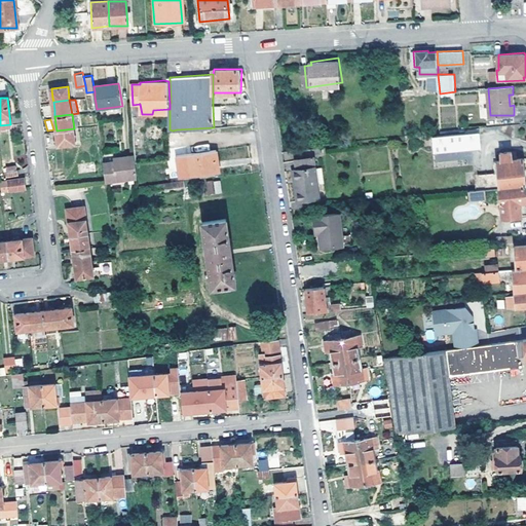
[(74,128),(57,130),(59,141),(59,145),(75,143),(74,128)]
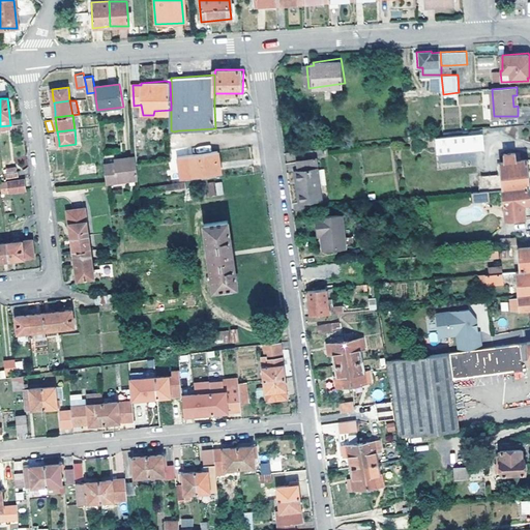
[(486,131),(470,134),(471,148),(488,147),(486,131)]
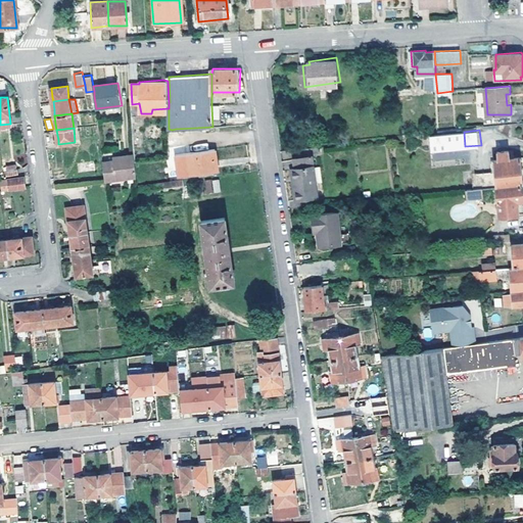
[(465,146),(464,132),(434,134),(435,149),(465,146)]
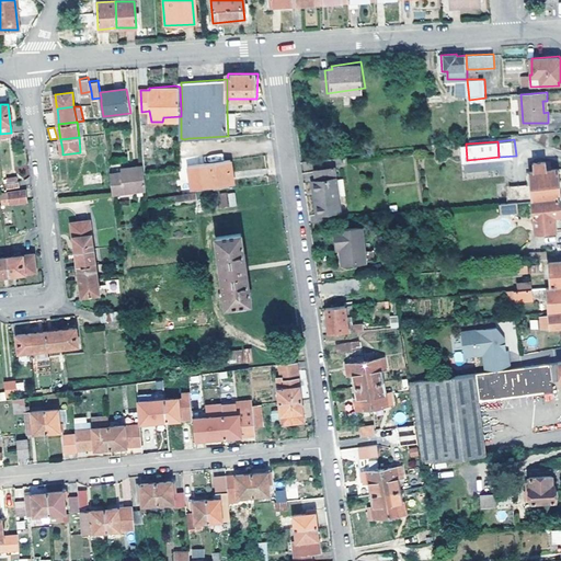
[(236,181),(231,159),(190,165),(193,187),(236,181)]
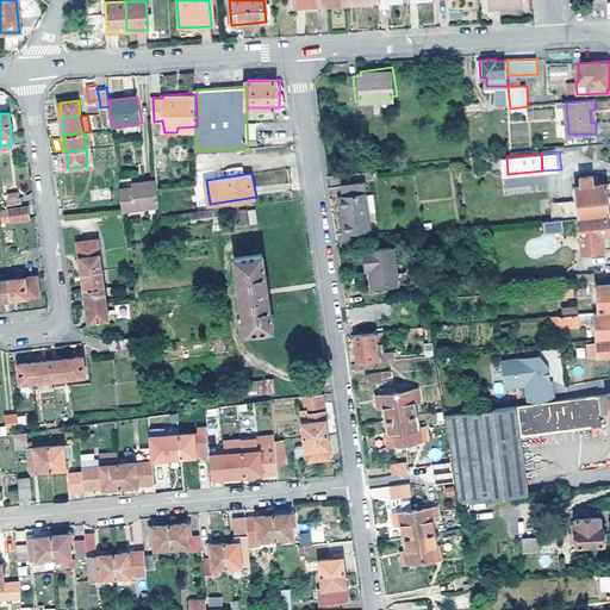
[(582,217),(609,213),(609,209),(608,184),(601,184),(601,175),(583,176),(583,180),(576,181),(577,193),(554,195),(555,218),(565,218),(582,217)]
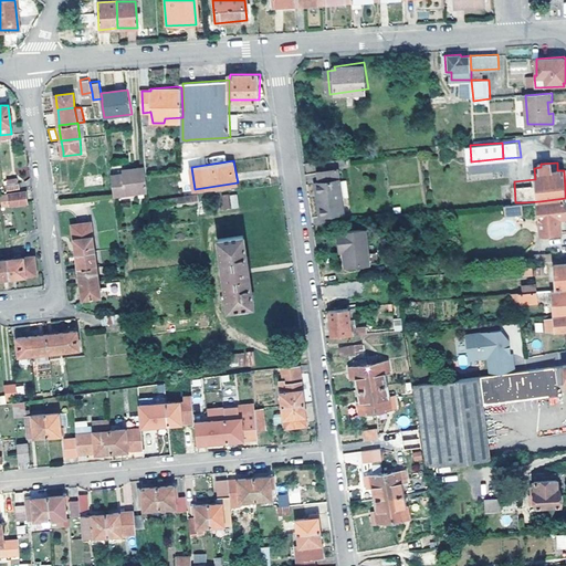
[(321,213),(338,212),(345,211),(338,168),(320,171),(320,180),(316,181),(321,213)]
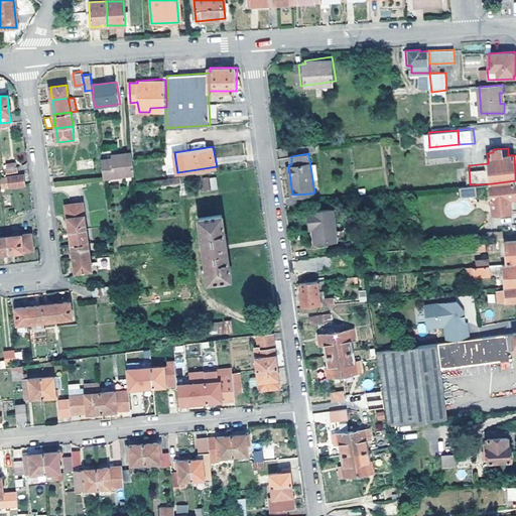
[(104,173),(105,177),(136,173),(134,161),(133,155),(114,157),(102,159),(104,173)]
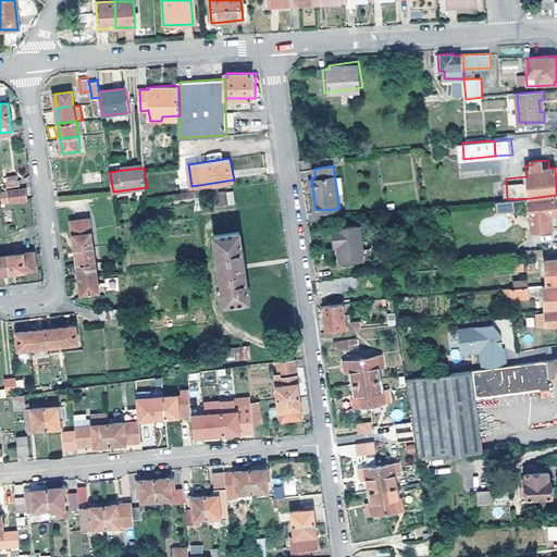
[(10,190),(11,201),(27,199),(26,188),(10,190)]
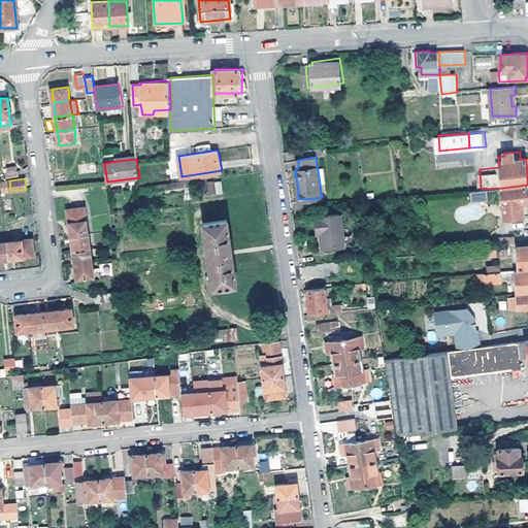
[(186,182),(140,188),(141,192),(186,186),(186,182)]
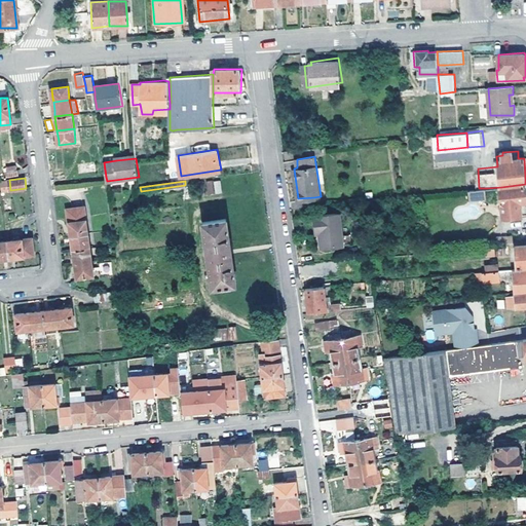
[(208,182),(209,194),(216,194),(214,181),(208,182)]
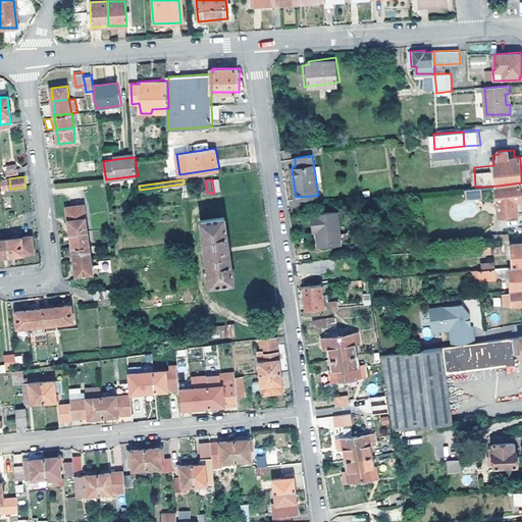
[(196,181),(198,195),(206,193),(204,180),(196,181)]
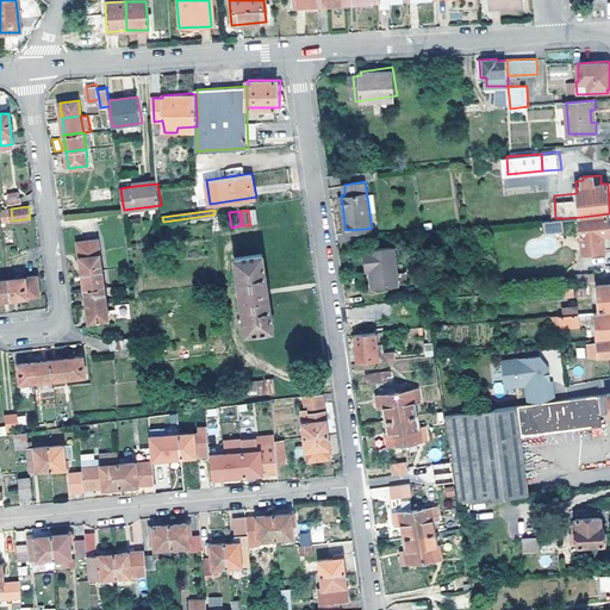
[(218,213),(221,229),(230,228),(228,212),(218,213)]
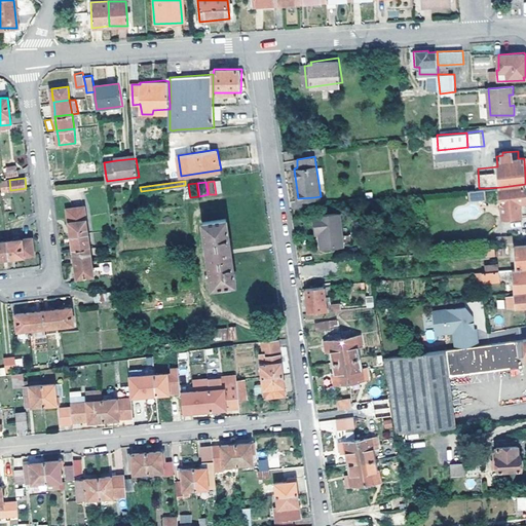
[(525,200),(525,184),(501,187),(503,217),(522,216),(521,201),(525,200)]
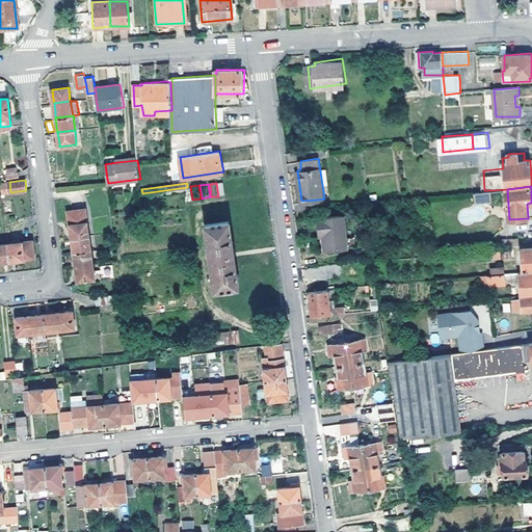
[(493,198),(493,190),(484,190),(476,191),(477,201),(493,198)]
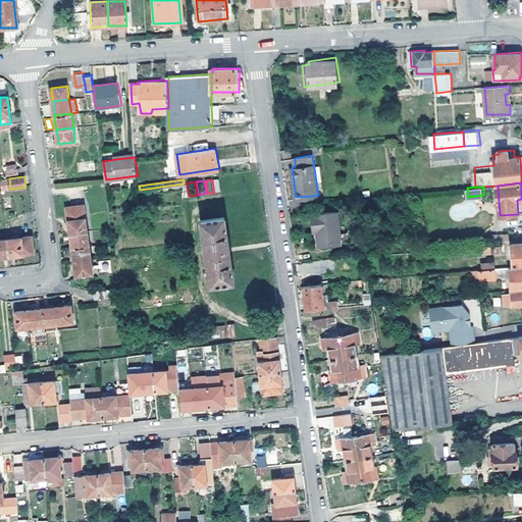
[(292,198),(293,207),(295,206),(313,205),(312,196),(296,197),(292,198)]
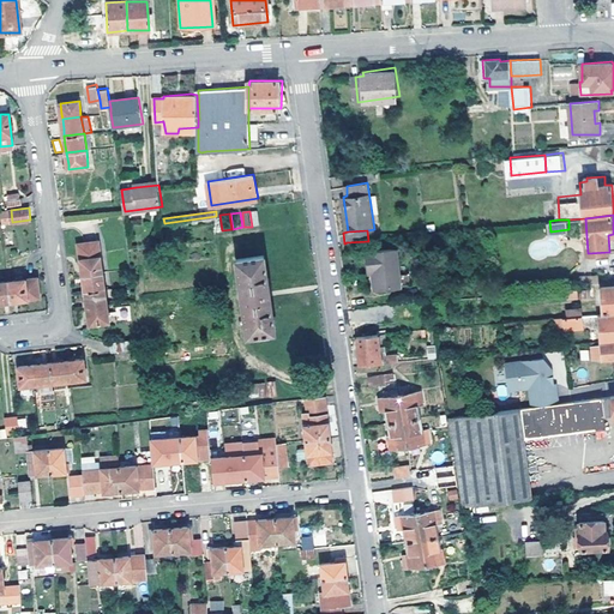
[(89,318),(90,325),(110,321),(107,305),(106,288),(103,272),(98,242),(79,245),(82,260),(83,275),(84,284),(85,292),(86,300),(88,308),(89,318)]
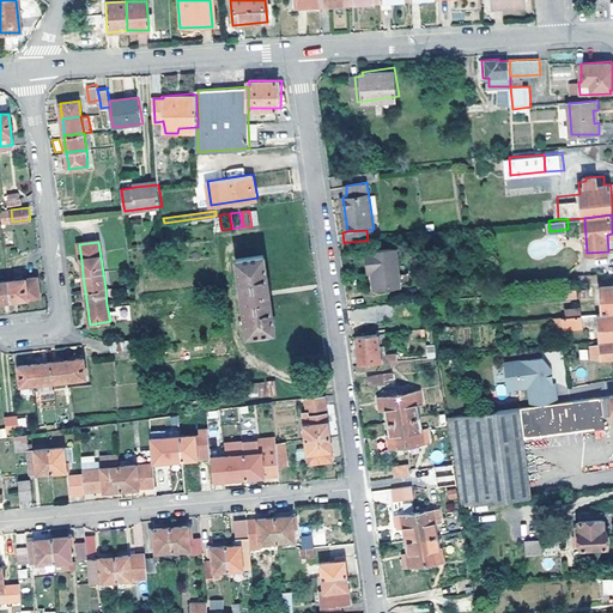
[(402,250),(371,253),(372,267),(377,266),(378,274),(380,292),(406,290),(402,250)]
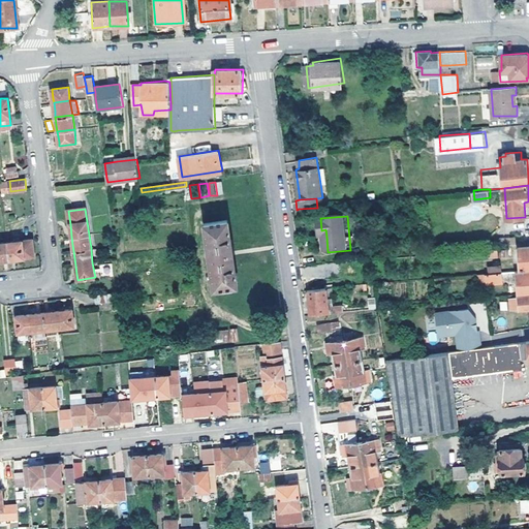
[(205,222),(214,289),(238,286),(228,220),(205,222)]
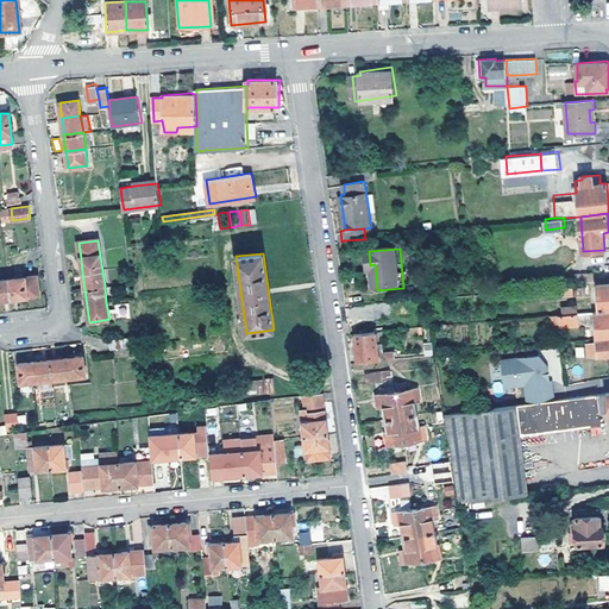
[(0,300),(1,300),(12,299),(24,297),(41,296),(39,276),(10,278),(0,278),(0,300)]
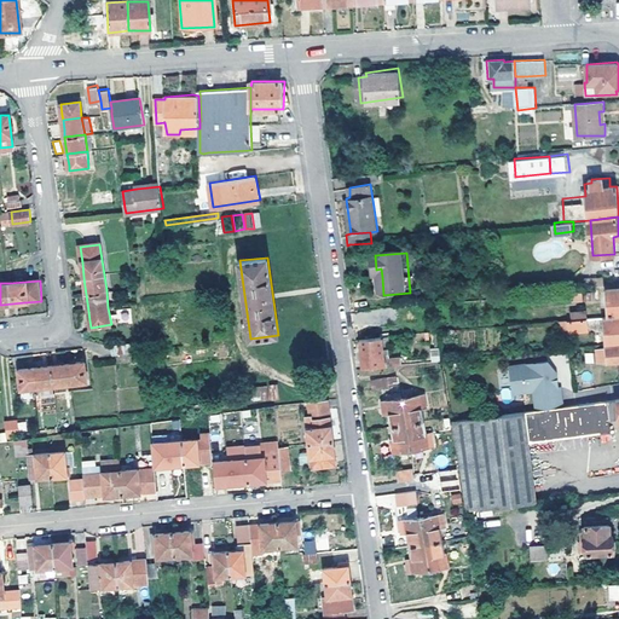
[(609,316),(618,314),(618,288),(607,289),(609,316)]
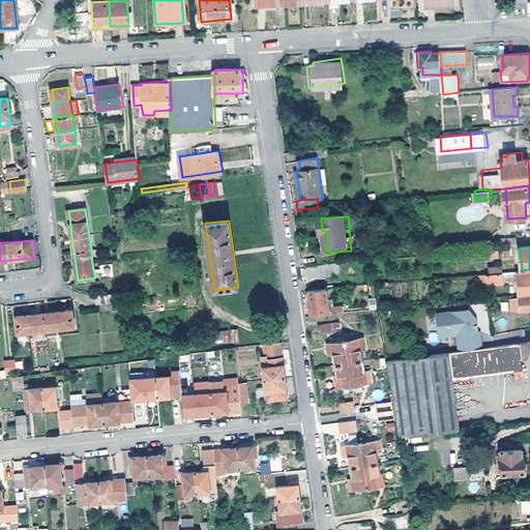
[(100,276),(113,275),(112,264),(99,265),(100,276)]
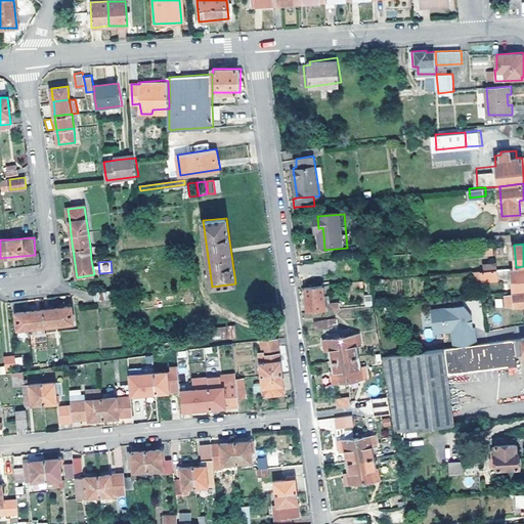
[(523,266),(516,267),(512,268),(514,291),(515,295),(523,293),(523,266)]
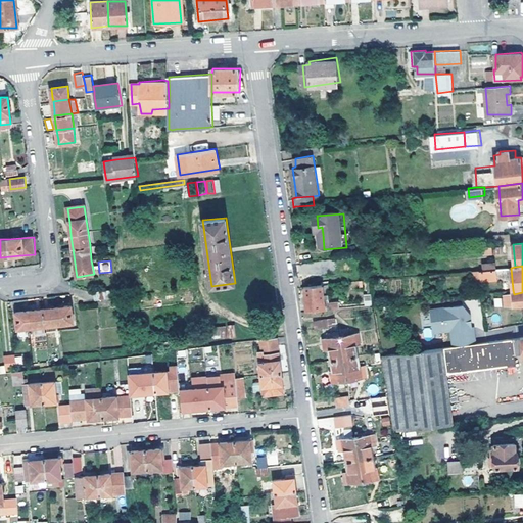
[(496,279),(495,269),(485,270),(481,270),(481,281),(496,279)]
